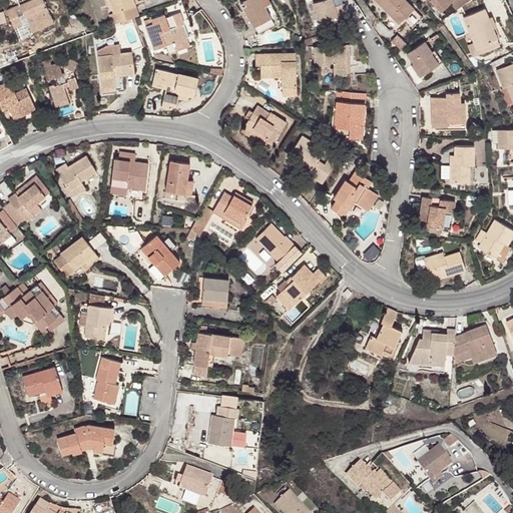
[(28,27),(49,18),(41,0),(30,0),(4,12),(12,27),(20,24),(17,18),(22,16),(28,27)]
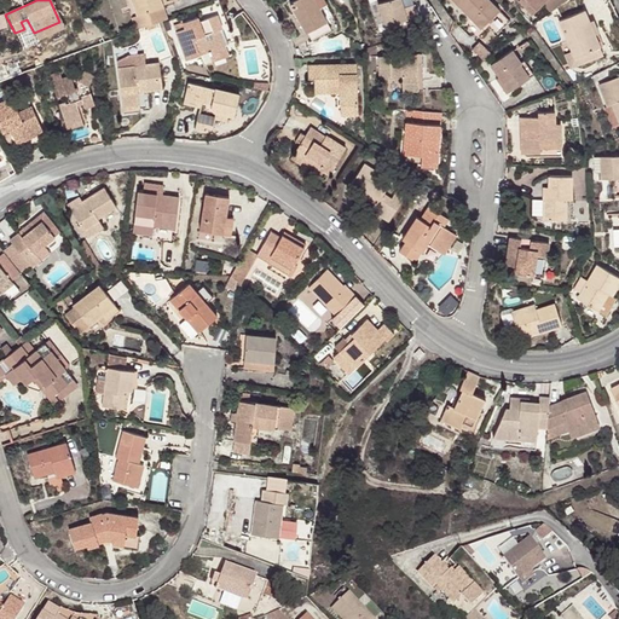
[(138,32),(161,23),(168,19),(165,7),(161,0),(129,0),(137,18),(133,19),(138,32)]
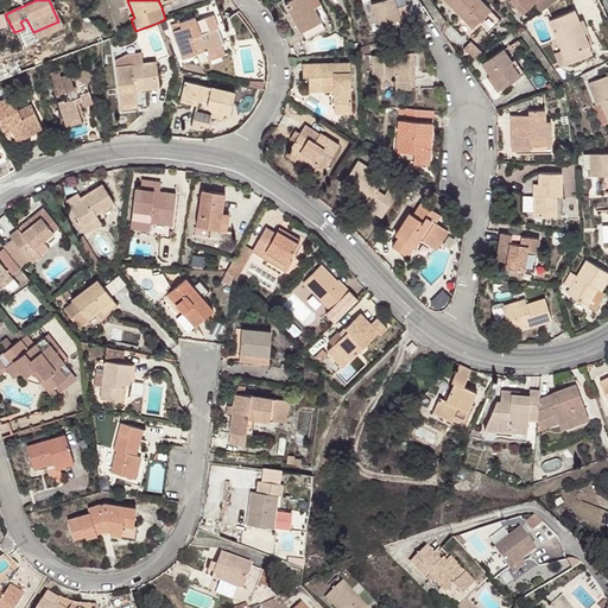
[(291,0),(284,5),(293,19),(302,32),(303,32),(308,39),(327,27),(314,8),(321,4),(317,0),(291,0)]
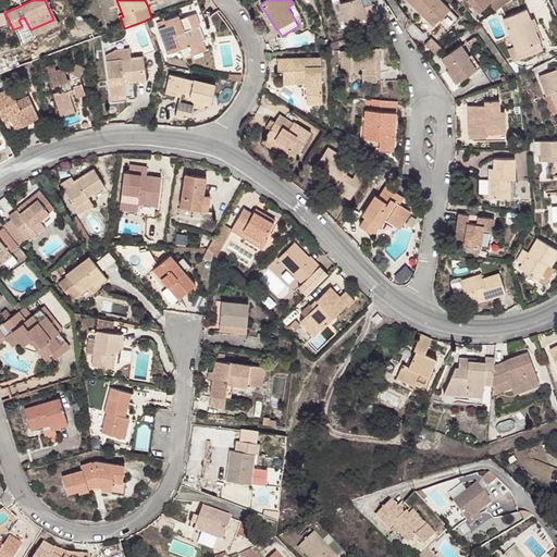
[(363,0),(351,0),(343,3),(346,13),(348,24),(372,17),(369,7),(367,8),(364,3),(363,0)]
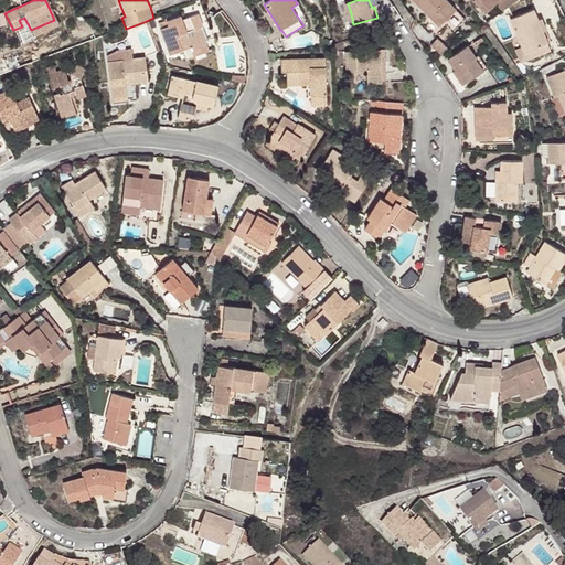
[(443,30),(459,12),(445,0),(416,0),(414,2),(443,30)]
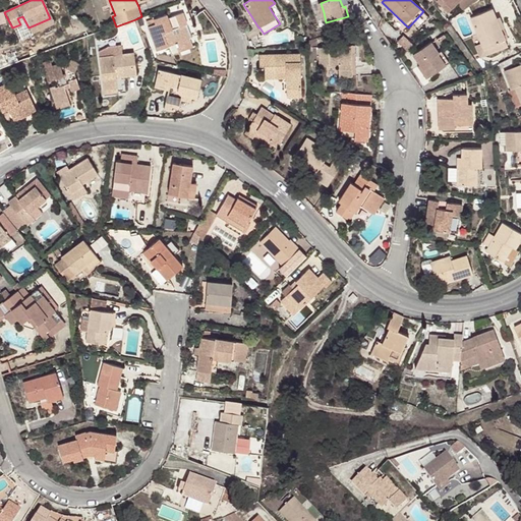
[(459,5),(465,12),(483,0),(482,0),(441,0),(453,11),(459,5)]
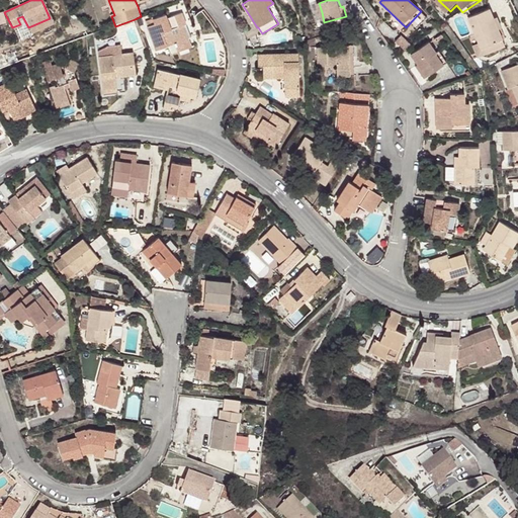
[(250,16),(242,4),(240,6),(247,18),(250,16)]
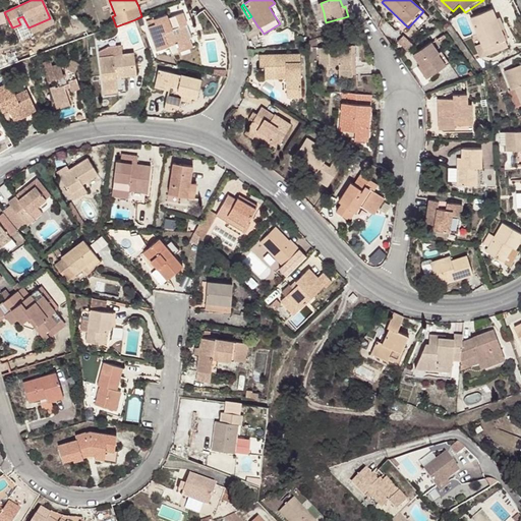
[(512,46),(502,19),(498,8),(476,16),(485,41),(476,44),(481,57),(512,46)]
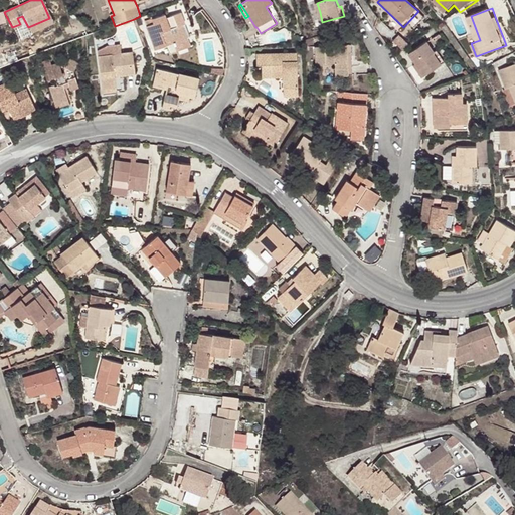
[(179,28),(185,26),(190,40),(196,37),(186,12),(168,19),(166,15),(153,21),(155,24),(147,27),(155,50),(167,46),(167,44),(174,41),(177,46),(185,42),(179,28)]
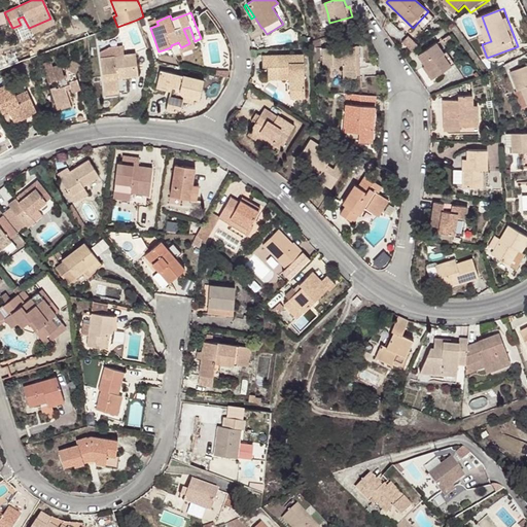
[(513,18),(507,20),(518,46),(523,44),(513,18)]
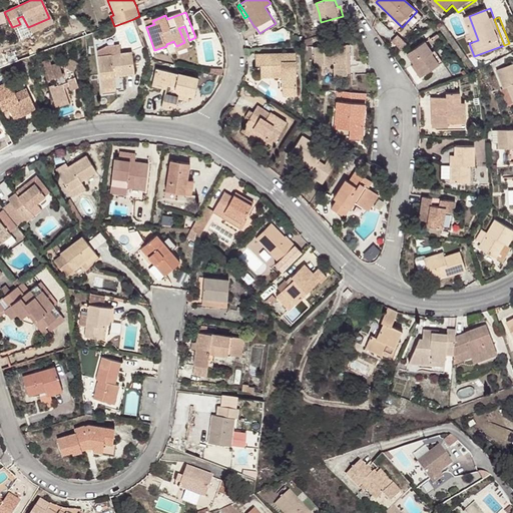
[(52,23),(49,18),(28,27),(30,32),(52,23)]
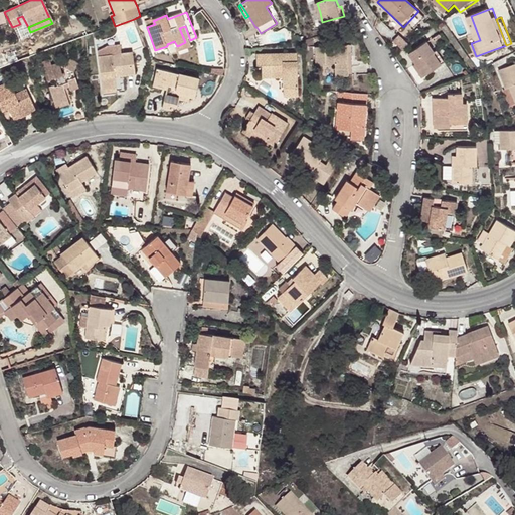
[(190,40),(185,26),(179,28),(185,42),(177,46),(179,51),(192,45),(190,40)]
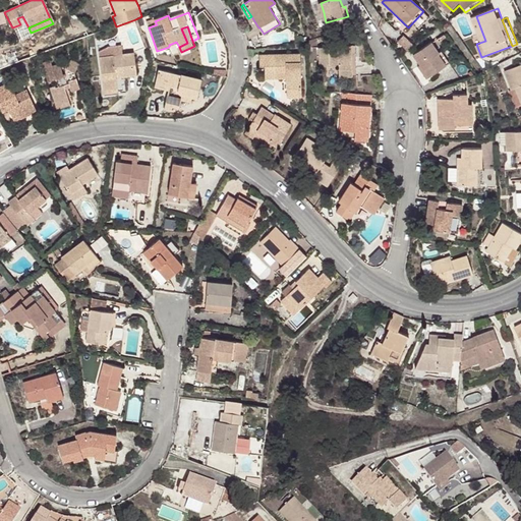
[(413,45),(403,35),(397,41),(406,50),(413,45)]
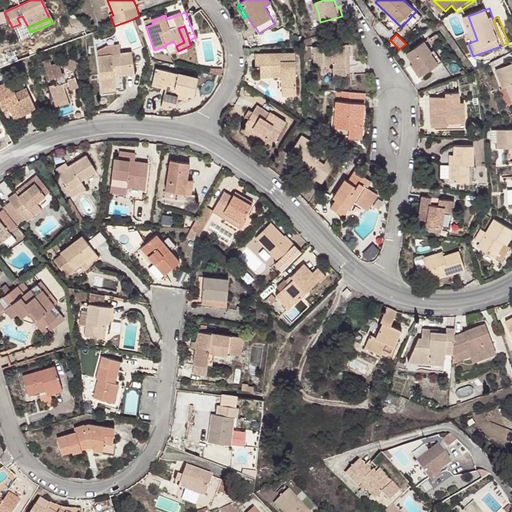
[(423,77),(443,63),(435,51),(433,53),(427,43),(409,55),(415,64),(423,77)]
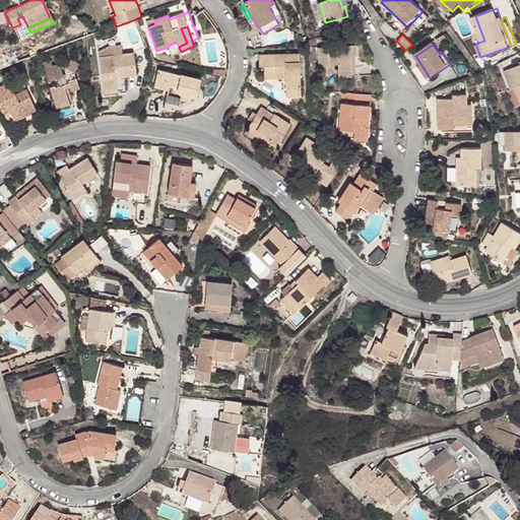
[(347,45),(316,47),(318,66),(335,65),(336,76),(349,75),(347,45)]
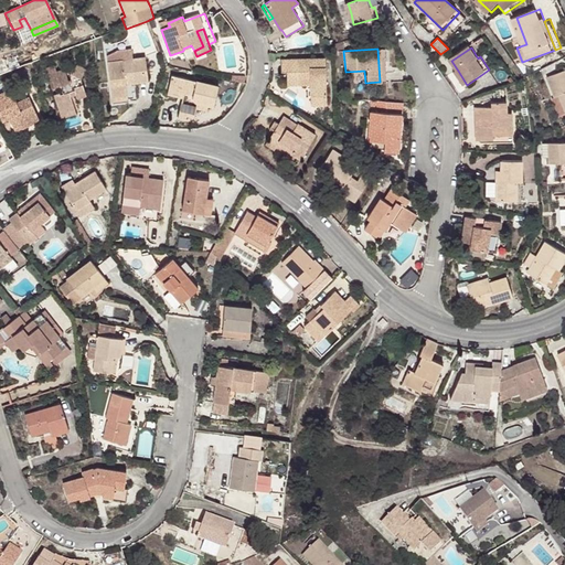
[(132,84),(146,82),(144,59),(131,60),(130,50),(116,52),(105,57),(106,63),(110,104),(135,102),(132,84)]
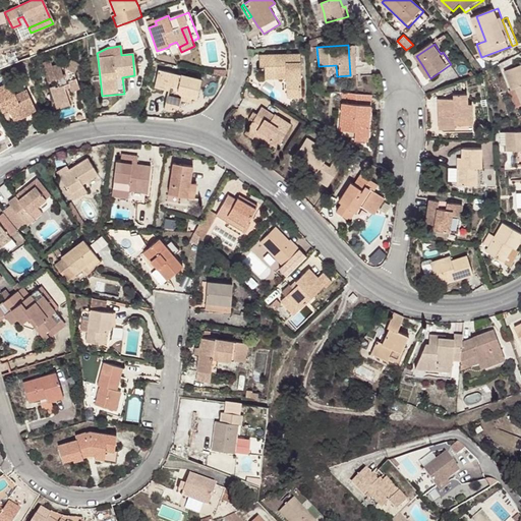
[(287,78),(288,91),(303,90),(301,55),(259,56),(261,67),(265,67),(266,79),(287,78)]
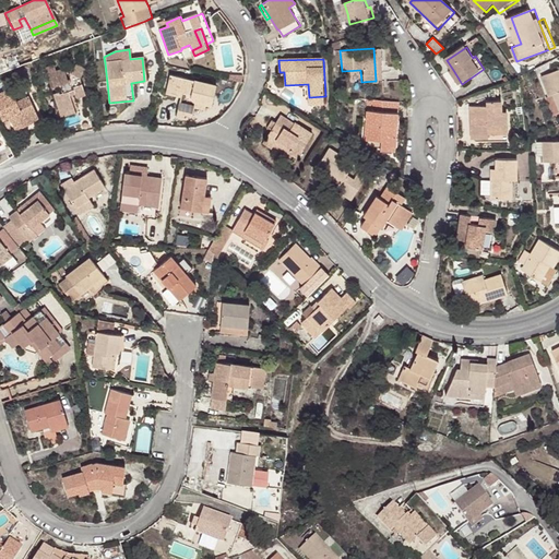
[(58,113),(73,107),(68,91),(73,90),(75,97),(85,94),(80,78),(84,69),(75,66),(70,78),(68,78),(66,69),(57,71),(55,64),(45,68),(50,87),(58,85),(61,91),(52,94),(58,113)]
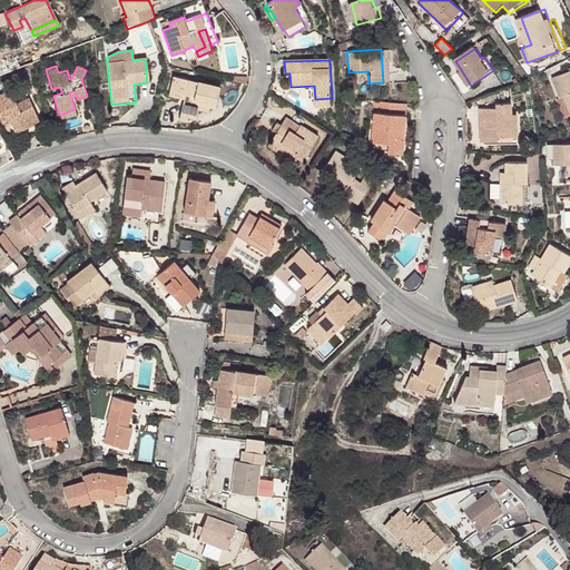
[(462,71),(460,74),(469,87),(471,86),(462,71)]
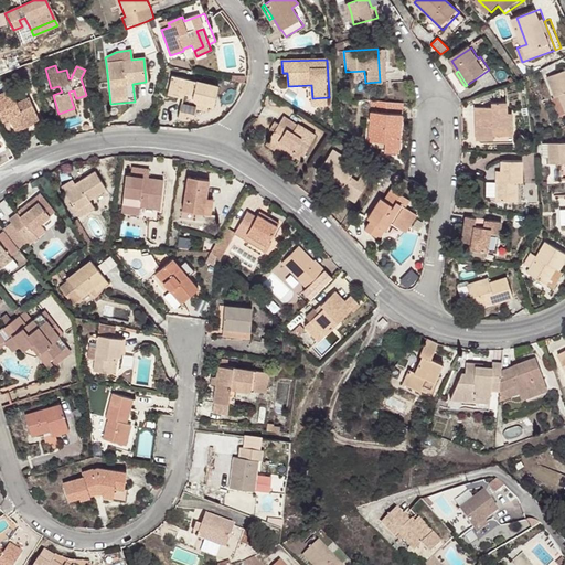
[(564,72),(550,77),(557,97),(562,95),(564,103),(564,72)]
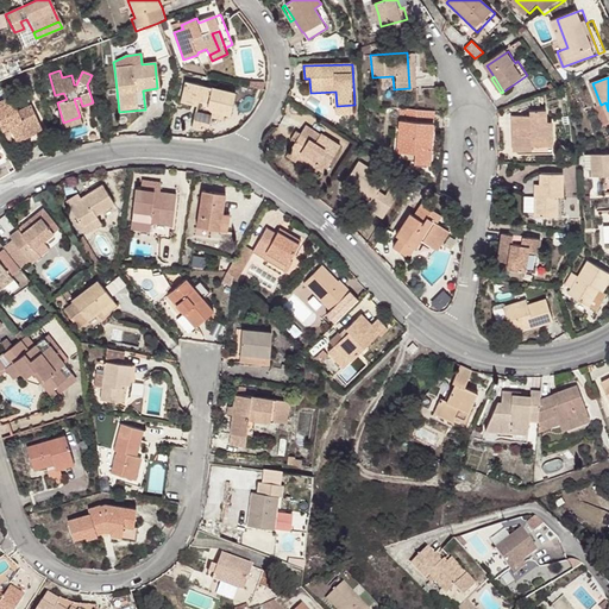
[(196,104),(195,108),(190,130),(200,132),(200,130),(208,131),(211,119),(225,123),(226,117),(230,118),(234,96),(183,86),(181,100),(196,104)]
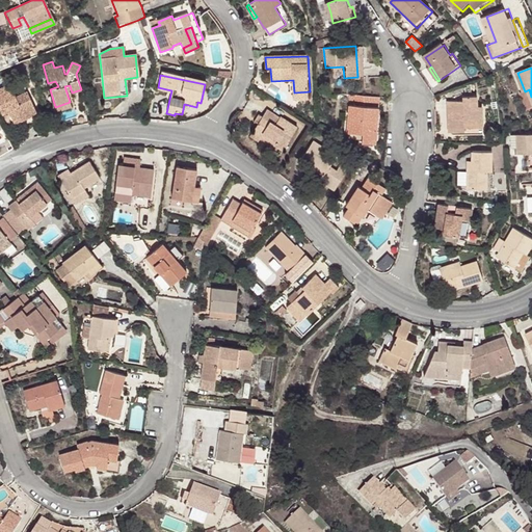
[(19,121),(35,113),(26,91),(16,96),(9,83),(0,87),(0,110),(1,112),(7,110),(12,108),(19,121)]
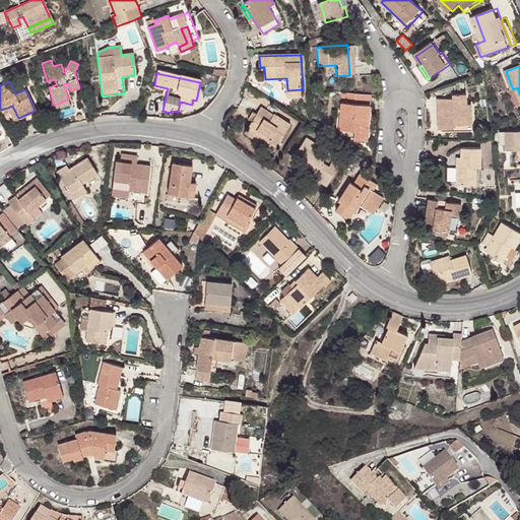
[(303,89),(287,90),(287,99),(303,98),(303,89)]
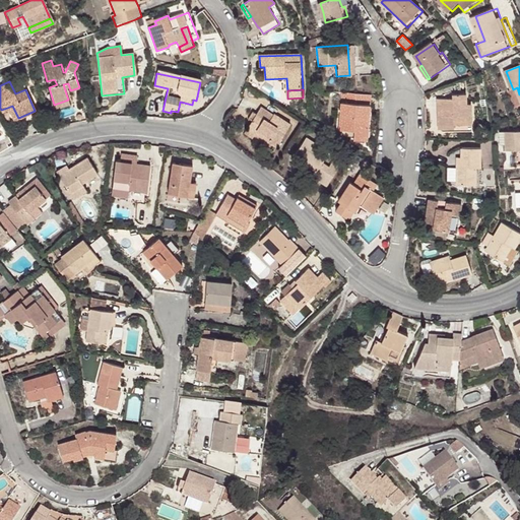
[(467,123),(468,103),(467,92),(454,92),(453,96),(439,96),(439,126),(443,126),(454,127),(454,120),(459,120),(459,123),(467,123)]
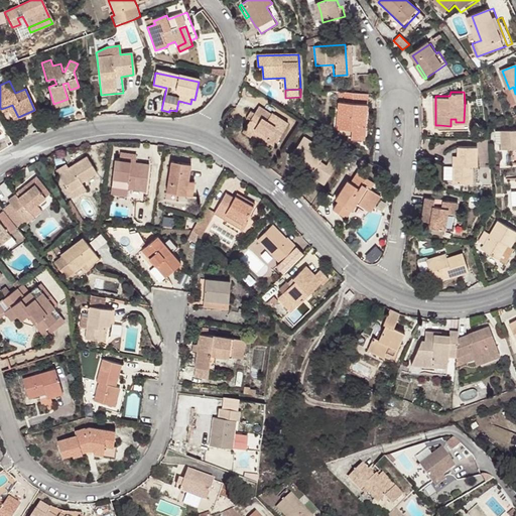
[(368,94),(340,93),(338,129),(352,130),(352,139),(365,140),(368,94)]
